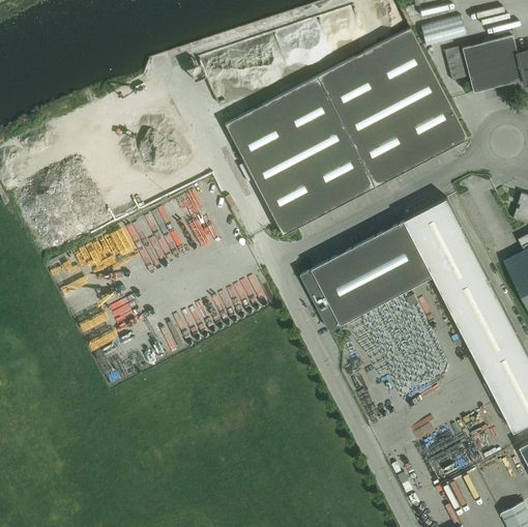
[(463,142),(465,141),(407,30),(316,77),(374,188),(463,142)]
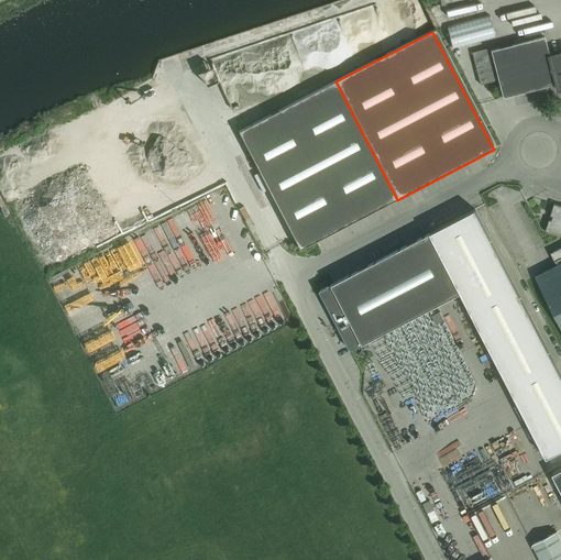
[(560,94),(560,55),(547,59),(541,39),(487,53),(499,100),(553,87),(554,91),(556,91),(556,92),(560,94)]
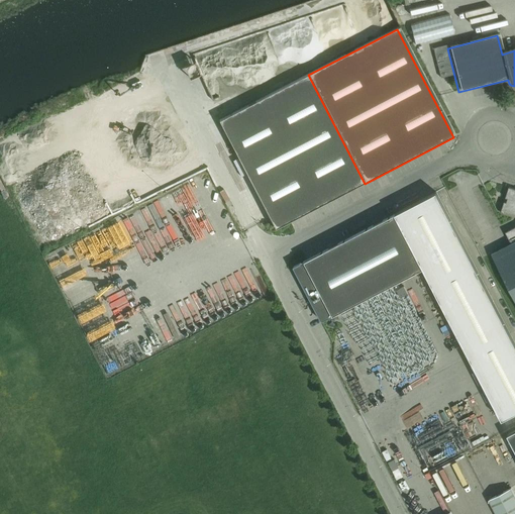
[(273,230),(364,184),(308,75),(216,122),(273,230)]
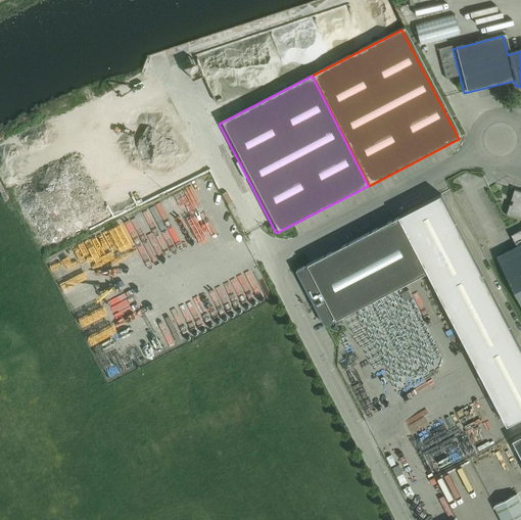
[(2,174),(0,175),(0,182),(3,190),(8,188),(2,174)]
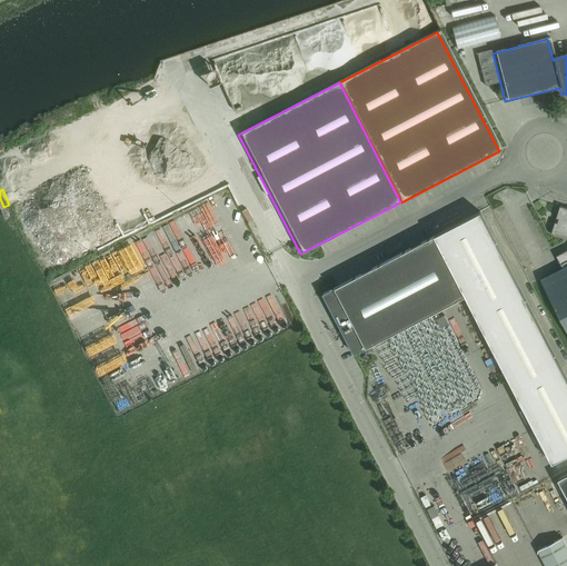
[(566,211),(557,209),(558,210),(555,220),(554,220),(556,221),(555,226),(553,225),(553,226),(554,226),(550,236),(549,236),(549,237),(566,241),(566,251),(554,258),(560,270),(539,281),(566,336),(566,211)]
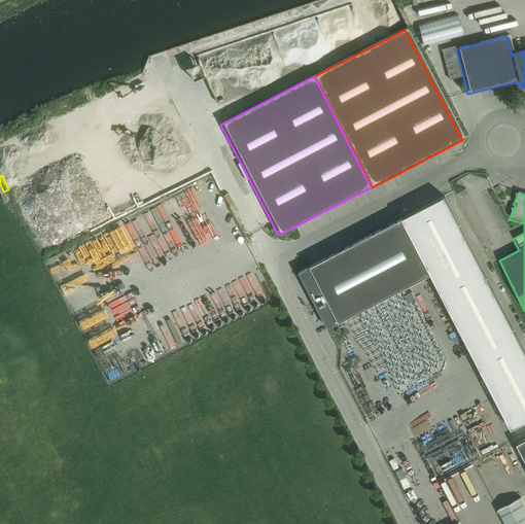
[(312,310),(316,310),(326,329),(429,276),(510,430),(524,422),(524,356),(443,199),(307,269),(305,269),(304,271),(296,274),(312,303),(312,310)]
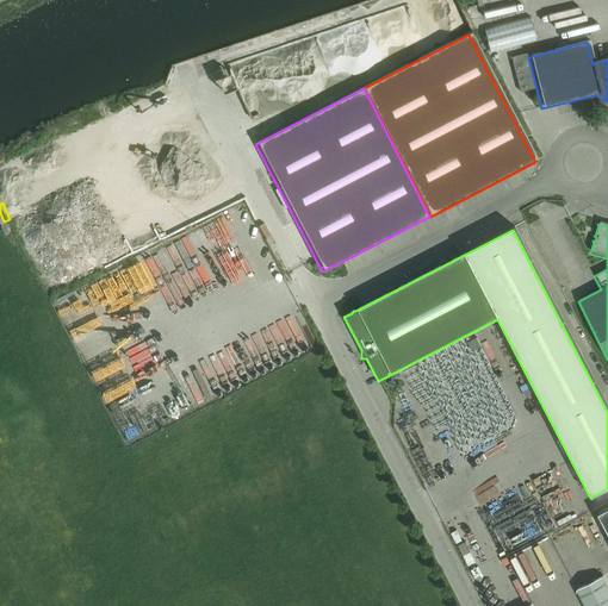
[(141,262),(128,268),(134,281),(147,276),(141,262)]
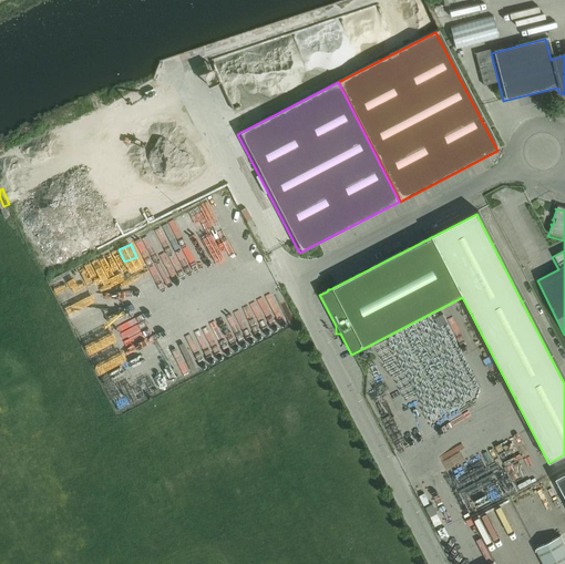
[(120,365),(111,369),(113,375),(122,370),(120,365)]
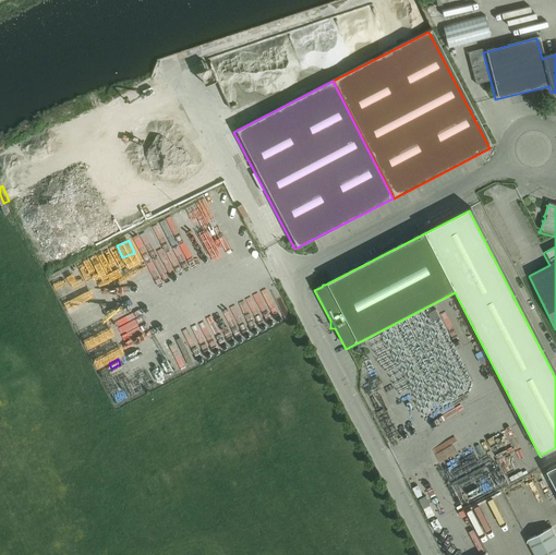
[(428,461),(433,468),(449,458),(444,450),(428,461)]
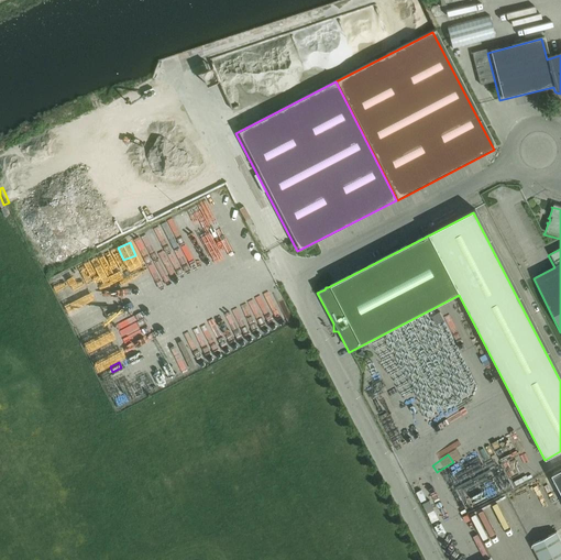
[(560,470),(550,476),(560,496),(560,470)]
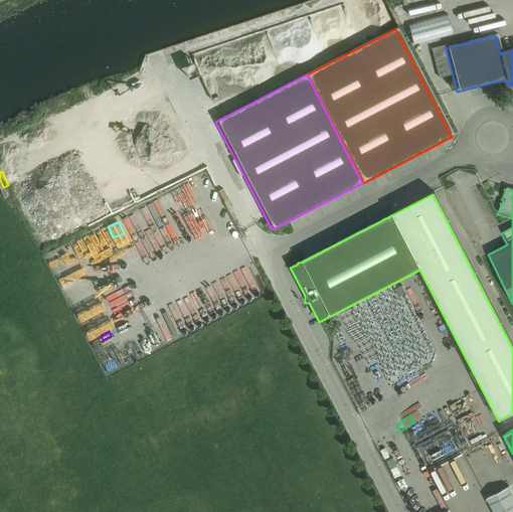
[(448,455),(456,452),(455,447),(446,451),(448,455)]
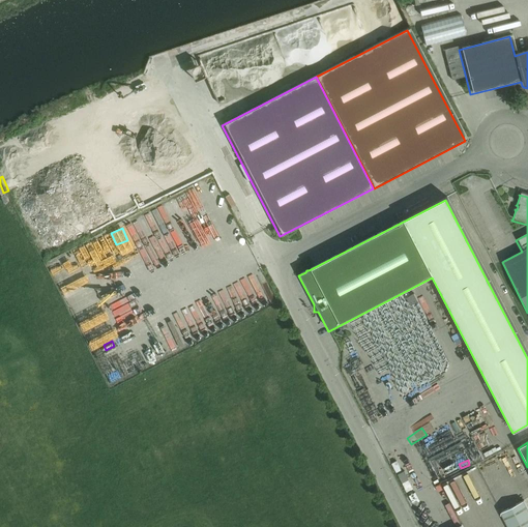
[(527,526),(527,515),(522,502),(499,515),(505,526),(527,526)]
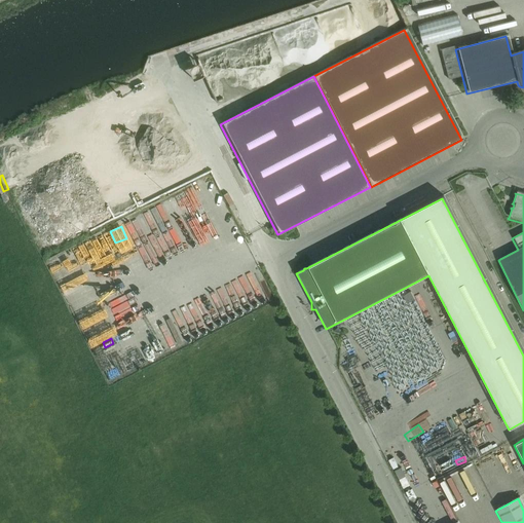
[(457,506),(452,508),(455,518),(460,516),(457,506)]
